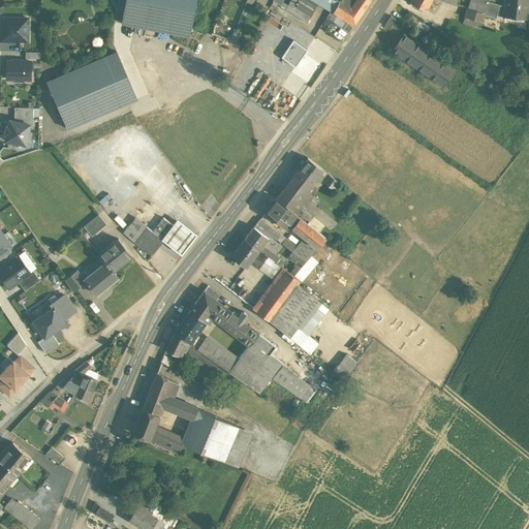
[(126,0),(122,24),(189,37),(195,0),(126,0)]
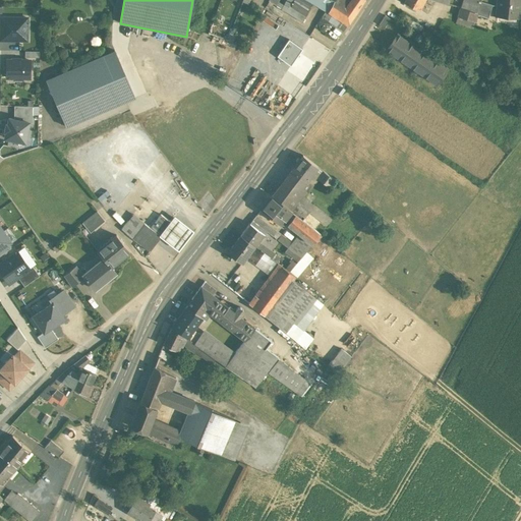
[(294,0),(291,7),(296,11),(302,0),(294,0)]
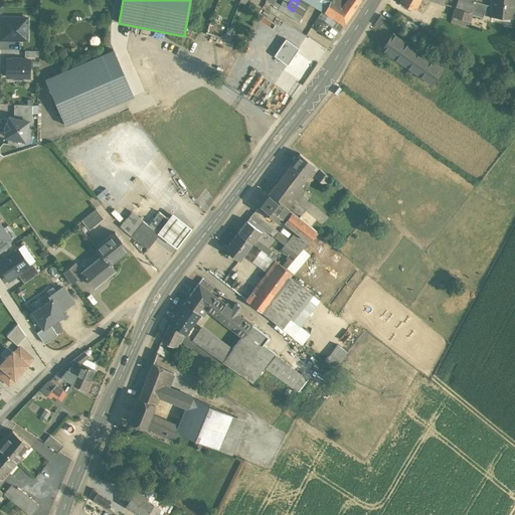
[(309,3),(303,0),(299,0),(293,11),(301,16),(305,11),(309,3)]
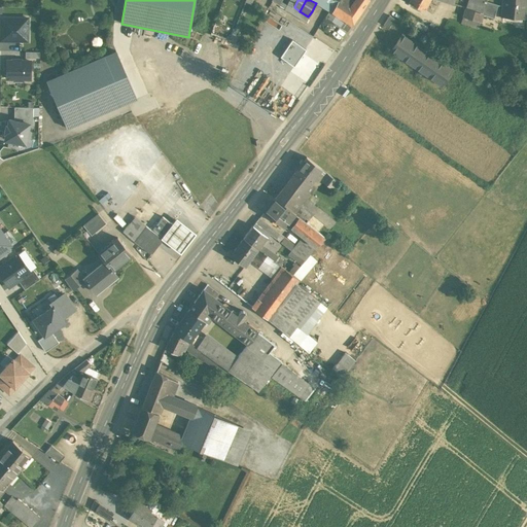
[(329,11),(332,13),(339,0),(310,0),(316,3),(329,11)]
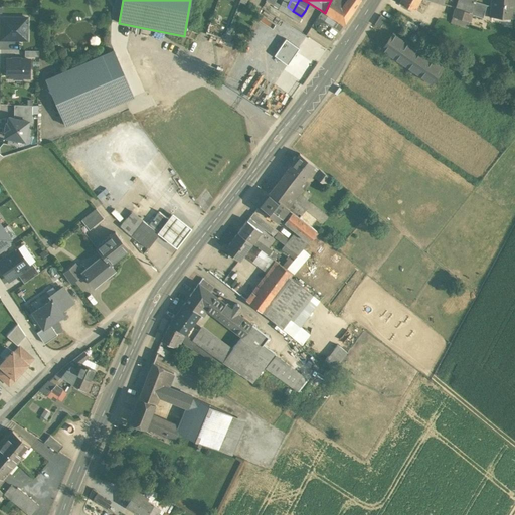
[(331,0),(325,13),(344,25),(360,0),(331,0)]
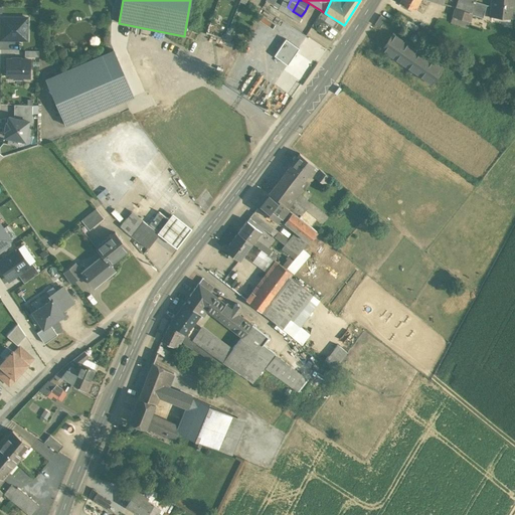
[(419,0),(401,0),(400,3),(414,11),(419,0)]
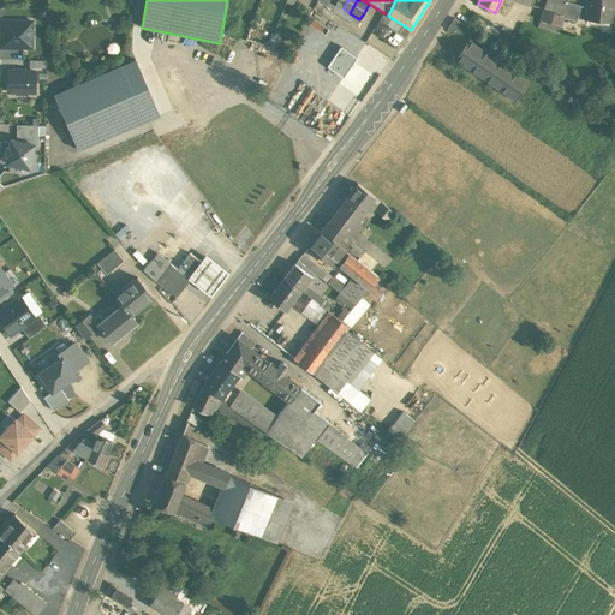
[(567,0),(547,0),(544,10),(563,16),(567,3),(567,0)]
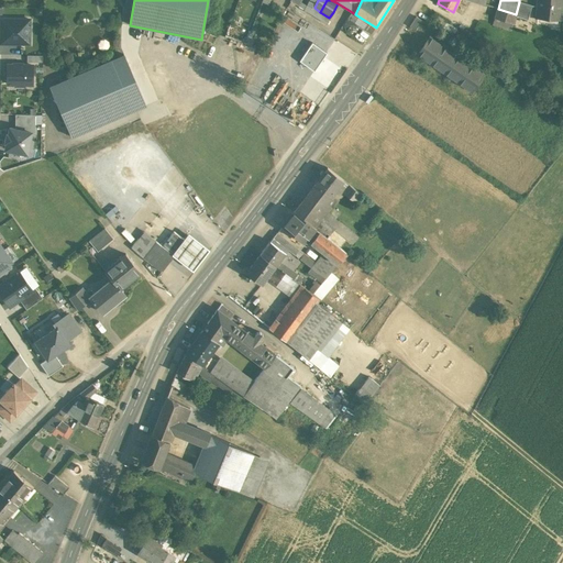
[(562,0),(537,0),(536,18),(560,21),(562,0)]
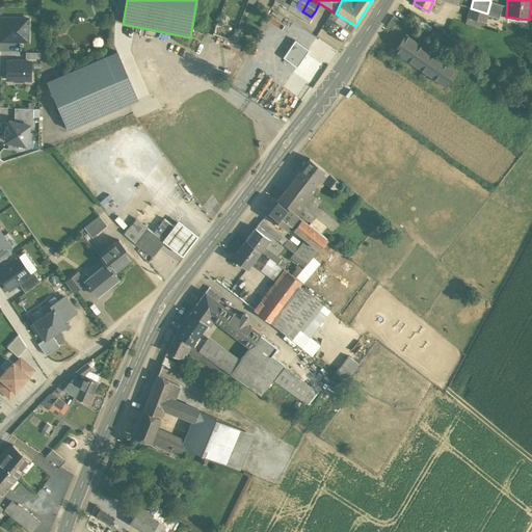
[(502,5),(490,2),(487,14),(486,15),(498,19),(502,5)]
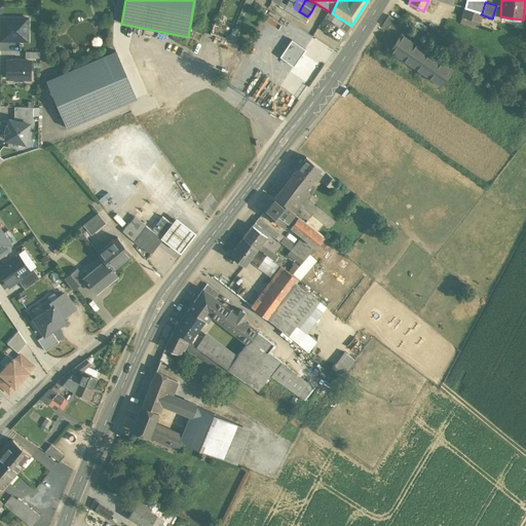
[(482,13),(465,8),(463,17),(479,23),(481,14),(482,13)]
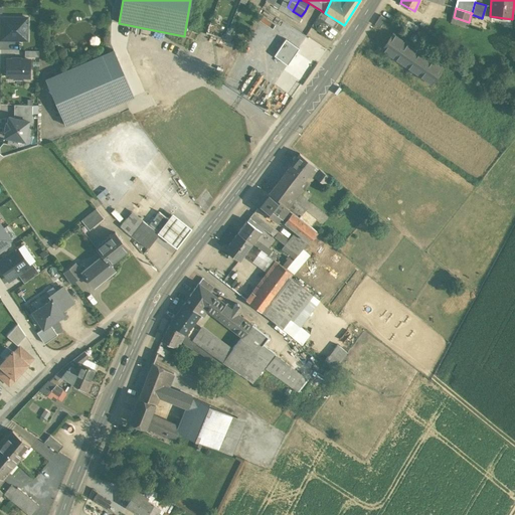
[(344,25),(325,13),(322,11),(318,17),(340,31),(344,25)]
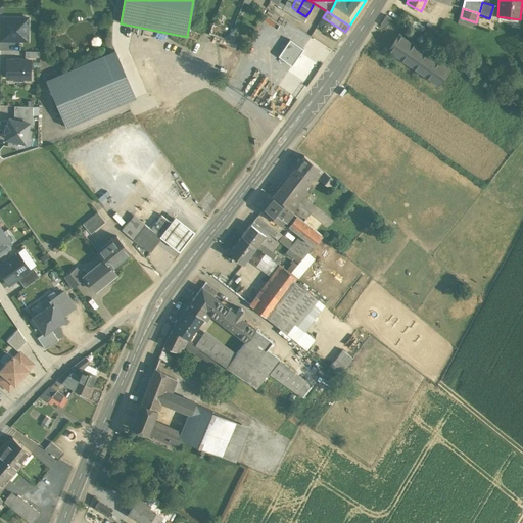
[(381,26),(385,29),(392,20),(387,16),(381,26)]
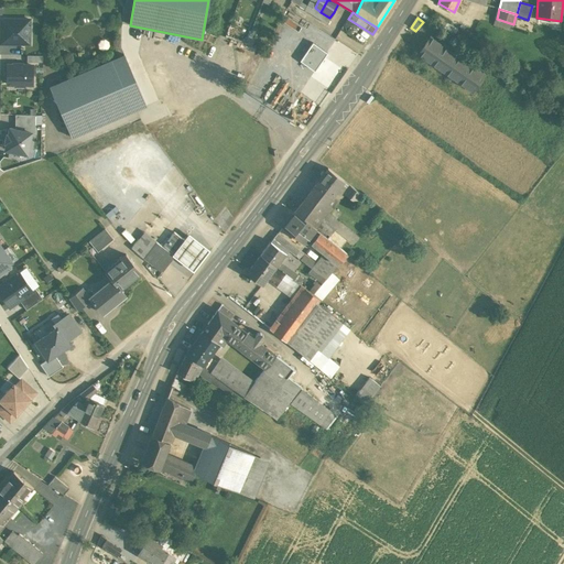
[(513,24),(497,19),(495,25),(511,31),(513,24)]
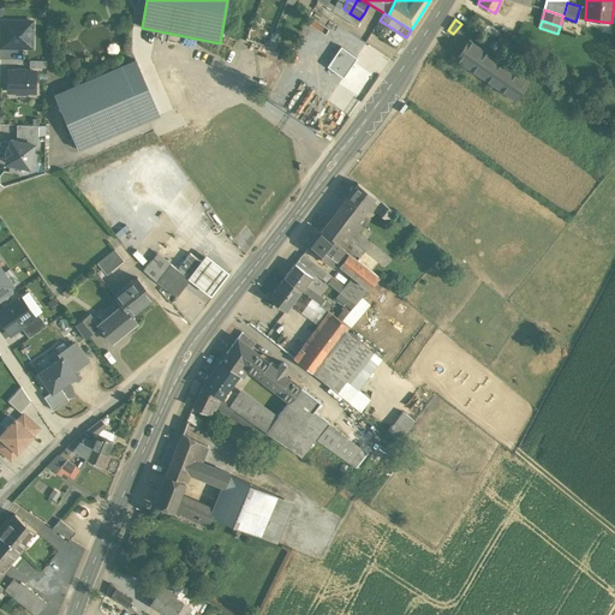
[(1,28),(0,47),(0,48),(33,48),(33,22),(1,22),(1,28)]
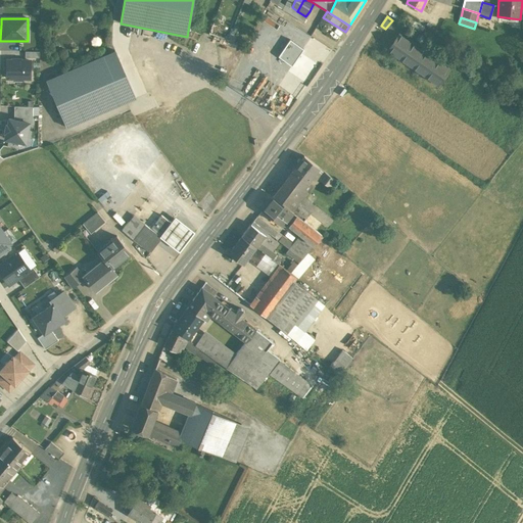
[(424,28),(415,20),(411,26),(421,33),(424,28)]
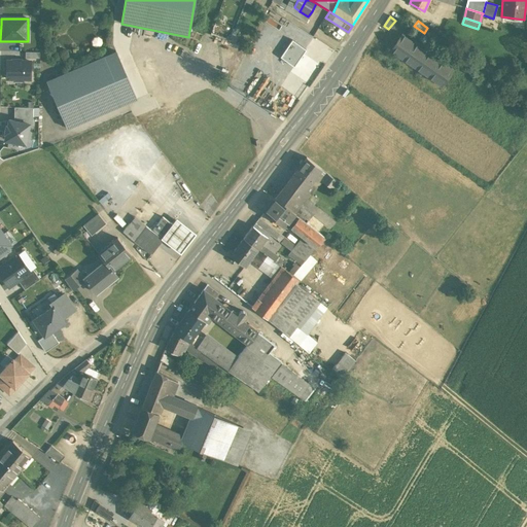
[(415,43),(402,35),(391,50),(403,60),(415,43)]
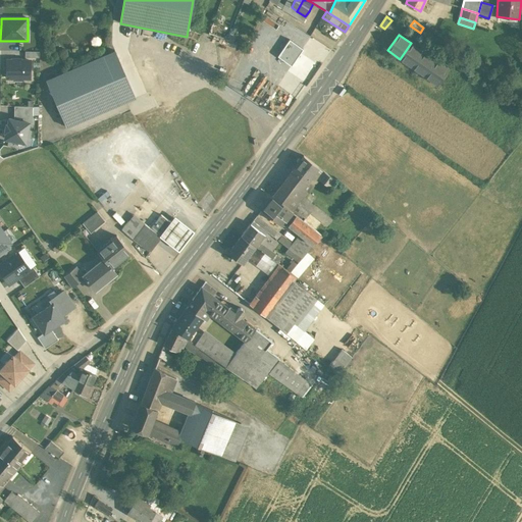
[(303,49),(290,40),(280,53),(289,58),(285,62),(292,66),(303,49)]
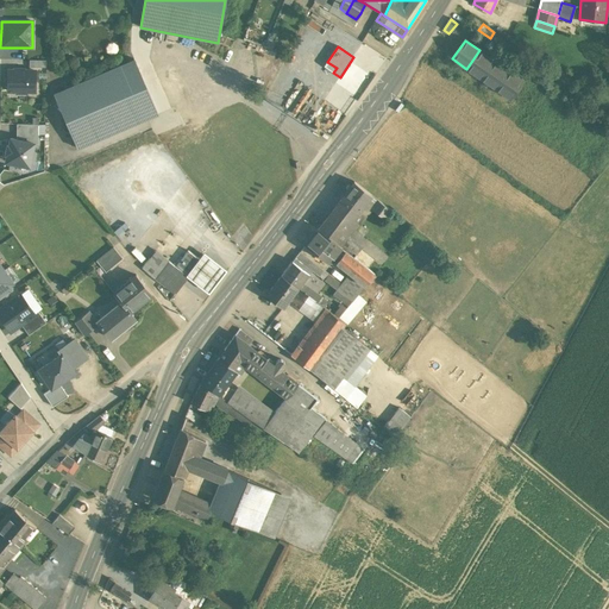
[(494,61),(479,50),(466,69),(482,79),(494,61)]
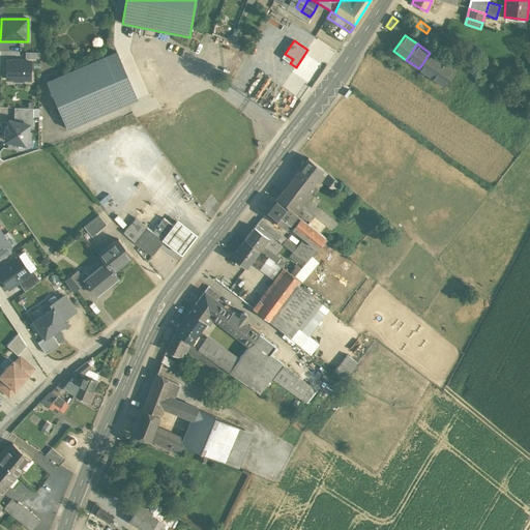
[(116,52),(47,82),(67,129),(138,99),(116,52)]
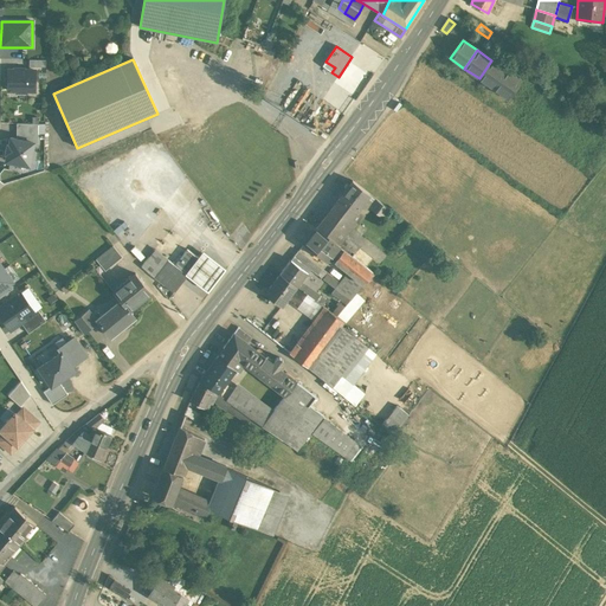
[(507,71),(491,60),(479,78),(494,89),(507,71)]
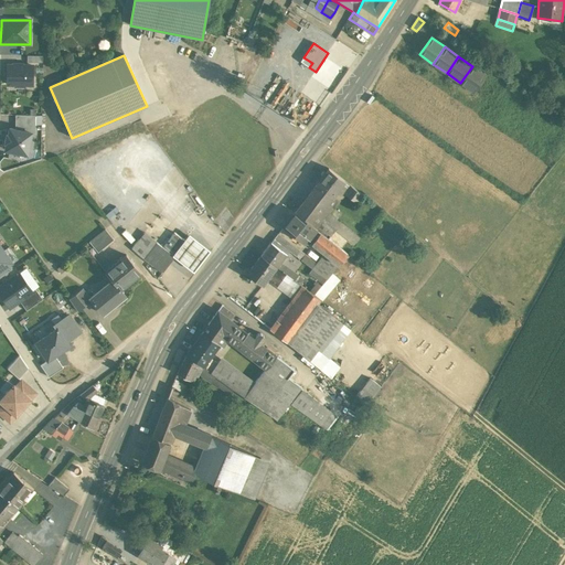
[(300,62),(309,67),(312,63),(304,57),(300,62)]
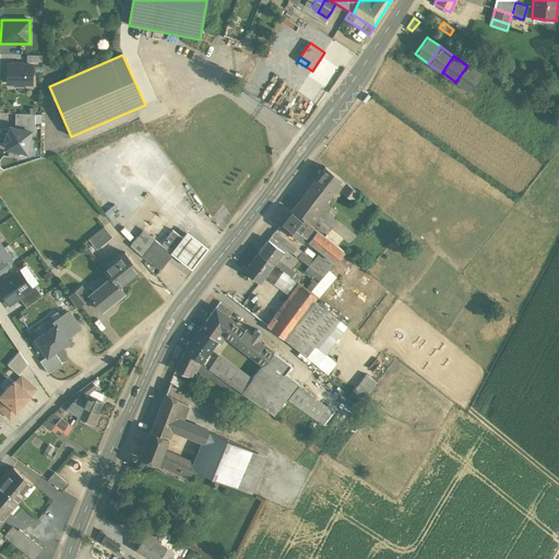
[(32,84),(33,66),(8,66),(8,83),(15,84),(15,86),(25,86),(25,84),(32,84)]
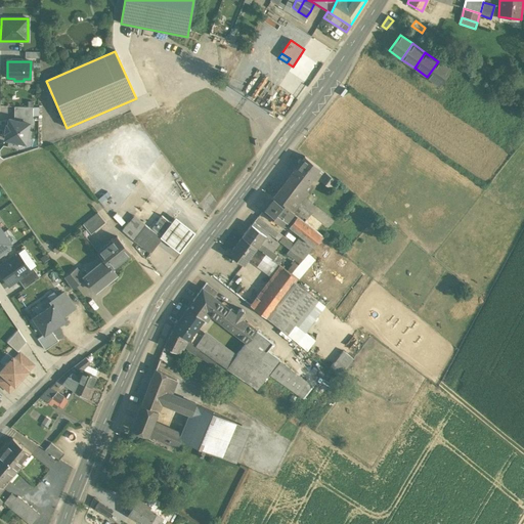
[(450,70),(438,61),(427,77),(439,85),(450,70)]
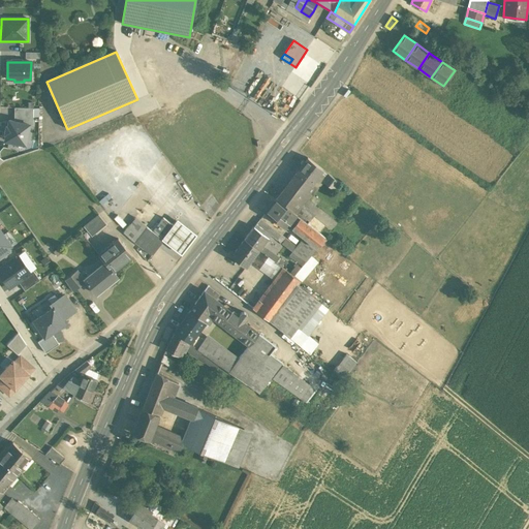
[(33,109),(14,107),(14,121),(29,124),(32,126),(33,109)]
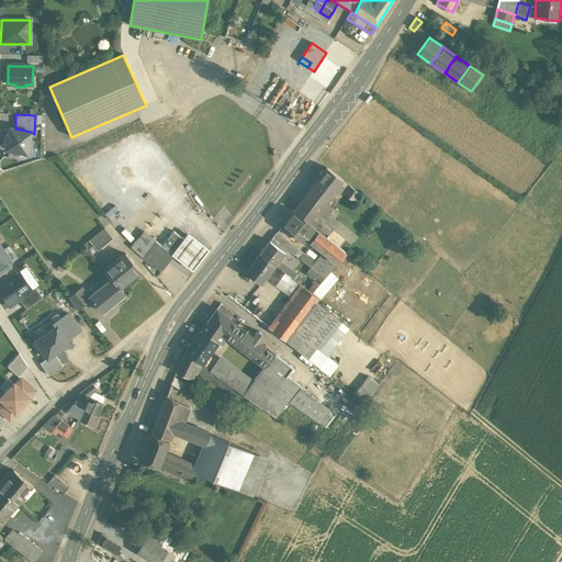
[(26,154),(31,132),(15,128),(10,128),(9,135),(8,134),(6,143),(7,143),(6,149),(26,154)]
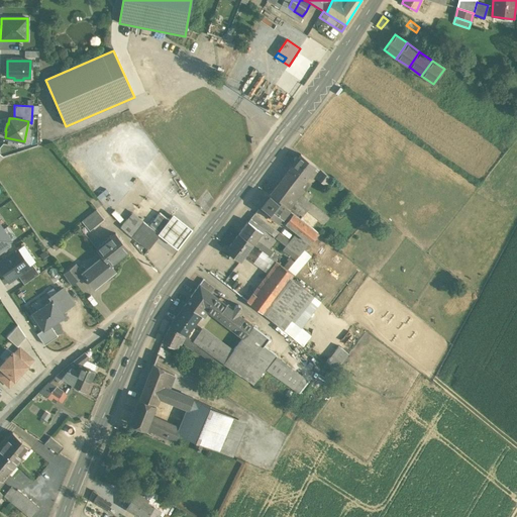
[(300,154),(282,178),(297,190),(299,187),(315,167),(300,154)]
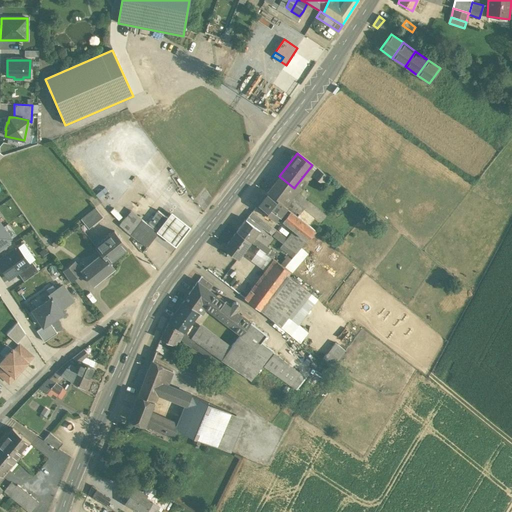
[(312,165),(296,185),(301,189),(312,176),(317,169),(312,165)]
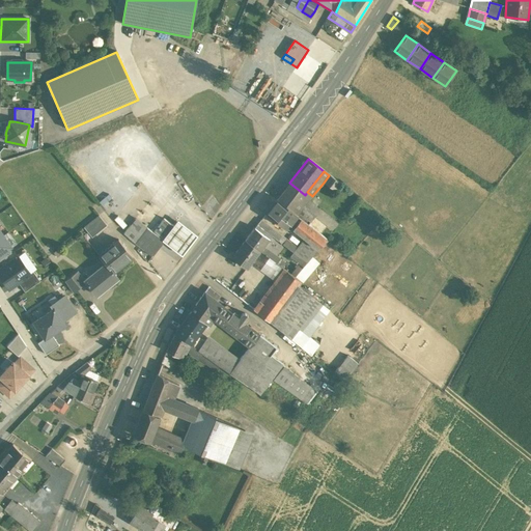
[(329,175),(324,183),(332,189),(337,183),(329,175)]
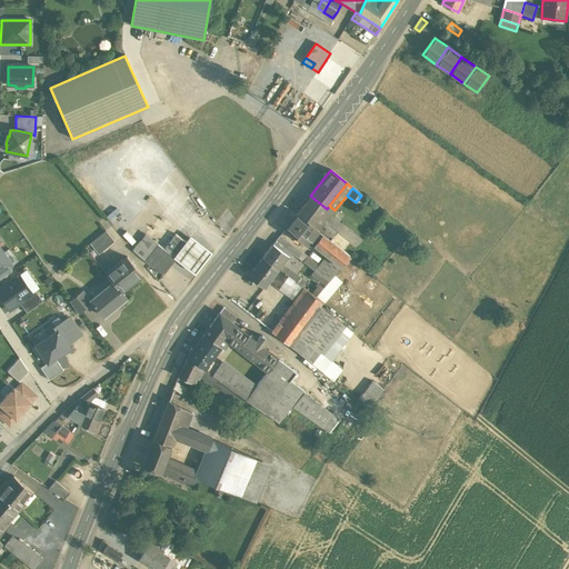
[(313,227),(320,218),(327,209),(310,196),(298,213),(313,227)]
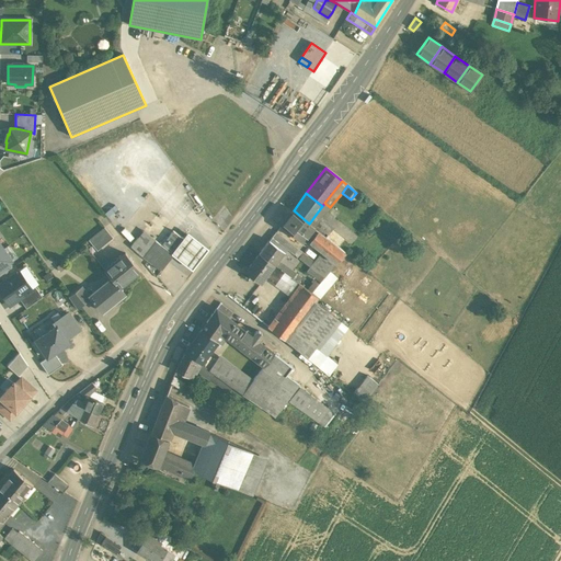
[(309,224),(294,210),(282,225),(304,242),(307,238),(315,228),(309,224)]
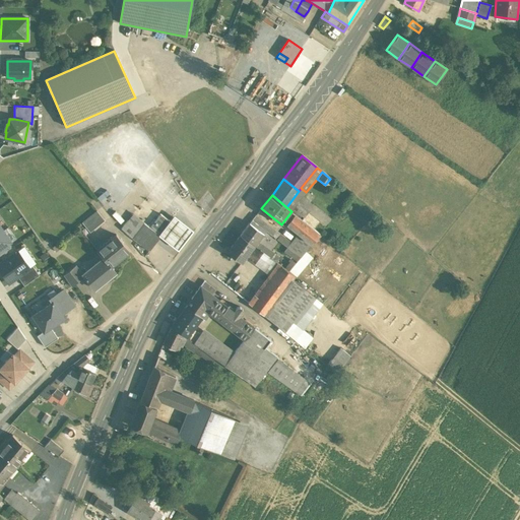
[(291,211),(321,234),(327,228),(293,199),(286,207),(291,211)]
